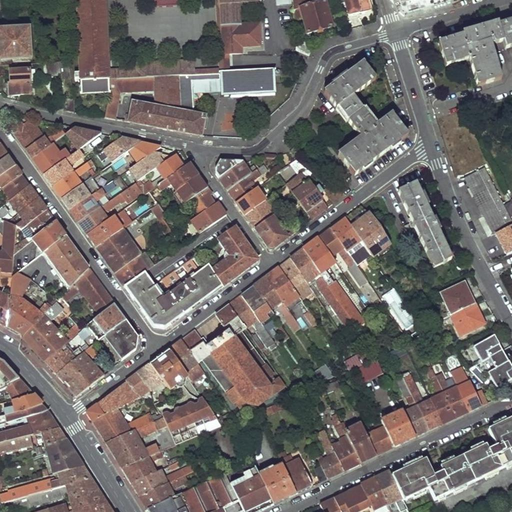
[(78,0),(83,72),(85,95),(134,93),(134,84),(155,84),(156,108),(132,104),(129,122),(202,136),(204,116),(194,114),(192,87),(220,85),(221,96),(274,92),(273,70),(222,73),(196,75),(162,77),(161,65),(137,66),(137,71),(138,78),(112,80),(112,72),(106,0),(78,0)]
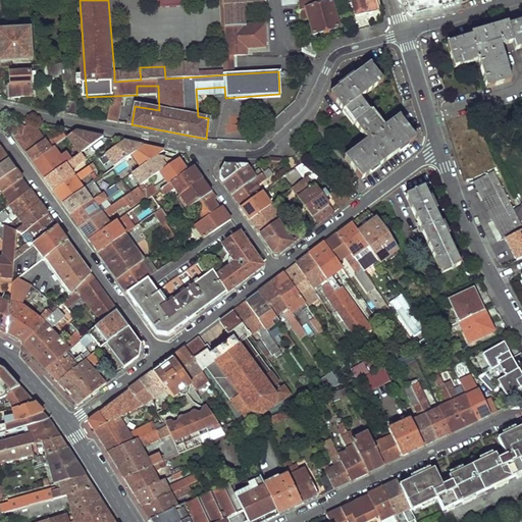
[(227,49),(228,55),(247,54),(247,48),(266,47),(265,23),(246,24),(245,2),(265,0),(264,0),(226,0),(230,49),(227,49)]
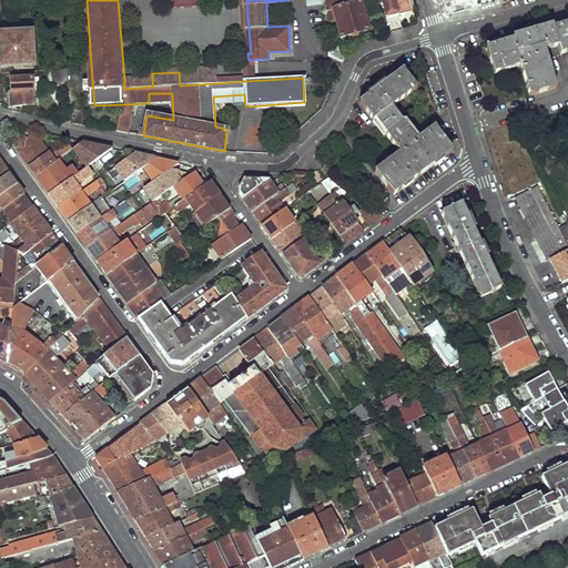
[(361,1),(337,7),(336,0),(327,0),(324,0),(325,9),(325,10),(326,17),(336,16),(342,38),(368,31),(361,1)]
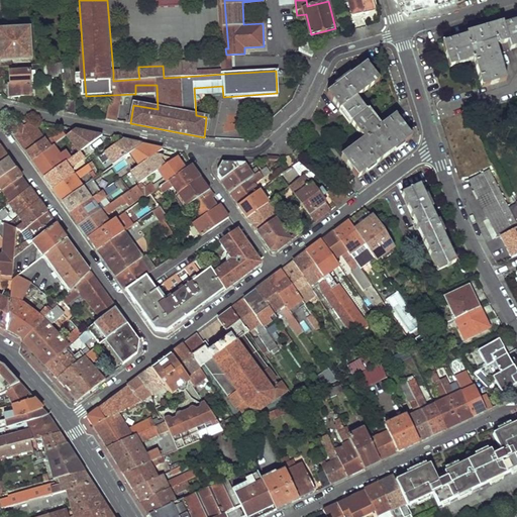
[(348,0),(353,16),(364,13),(370,12),(372,9),(369,0),(348,0)]
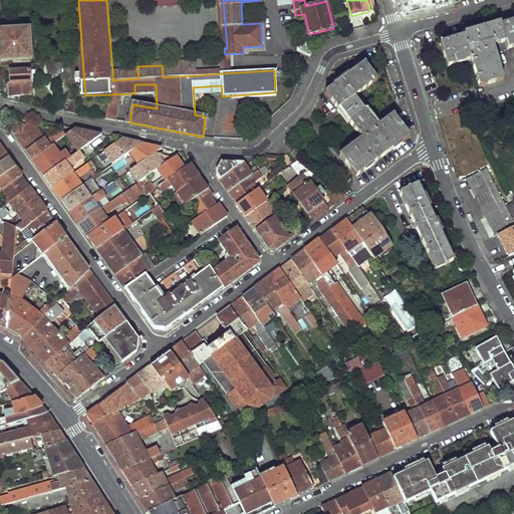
[(472,59),(479,86),(504,78),(498,55),(495,56),(491,44),(505,40),(507,47),(513,45),(513,20),(501,25),(500,22),(464,33),(465,35),(441,42),(448,65),(457,64),(456,61),(465,58),(466,61),(472,59)]
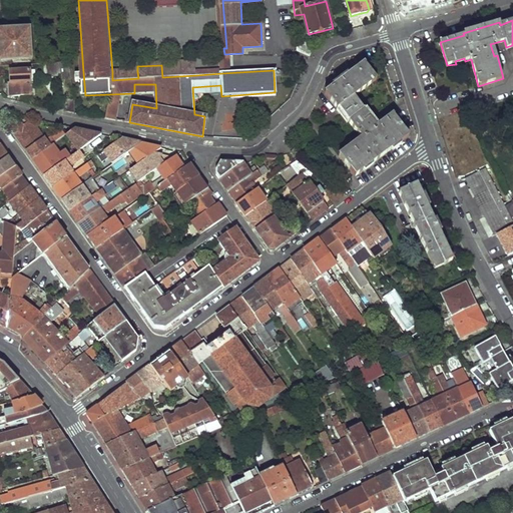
[(0,31),(0,59),(0,60),(31,59),(30,31),(0,31)]
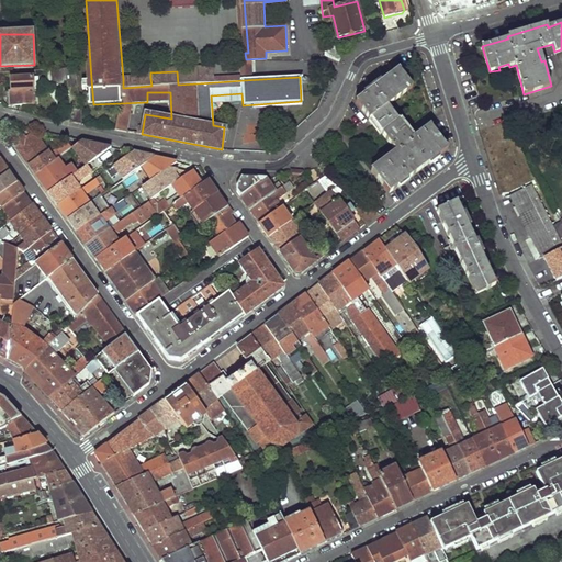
[(339,60),(345,48),(336,45),(325,47),(325,54),(339,60)]
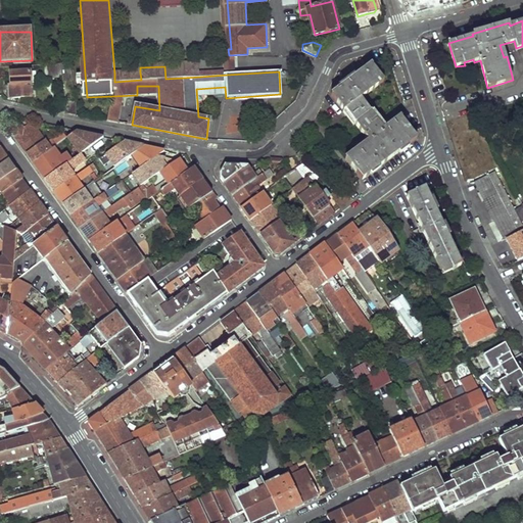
[(44,64),(45,78),(61,77),(61,63),(44,64)]
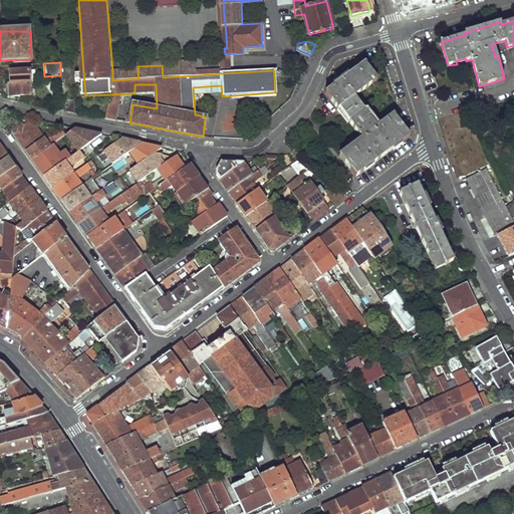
[(60,75),(63,110),(74,113),(69,62),(60,62),(60,75)]
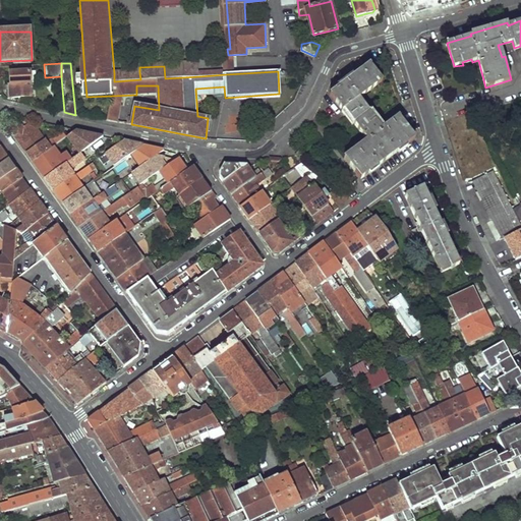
[(164,66),(165,78),(199,76),(198,63),(164,66)]
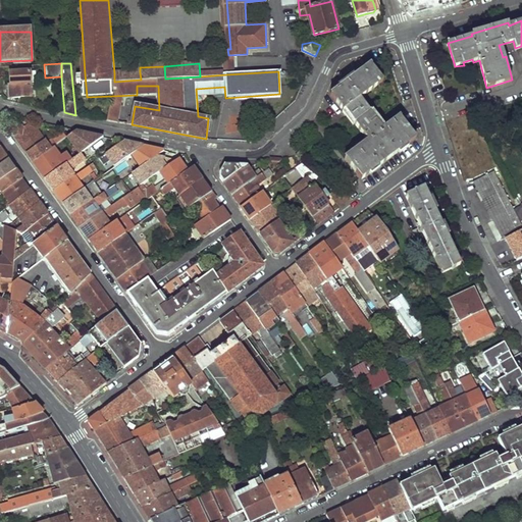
[(345,157),(361,178),(417,138),(401,115),(383,128),(360,97),(383,80),(371,63),(329,93),(343,110),(346,108),(368,140),(345,157)]
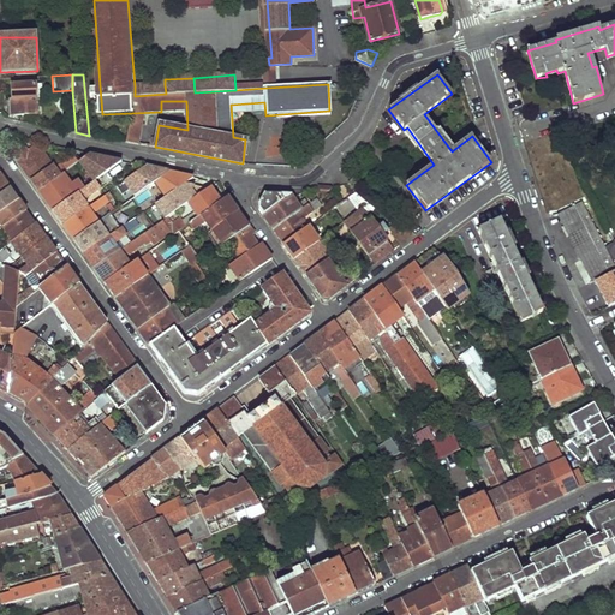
[(339,83),(338,95),(352,95),(352,83),(339,83)]
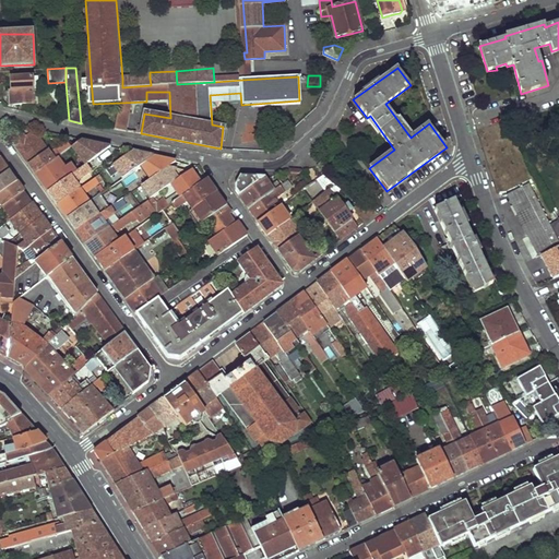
[(12,90),(13,104),(34,103),(32,76),(9,78),(10,90),(12,90)]
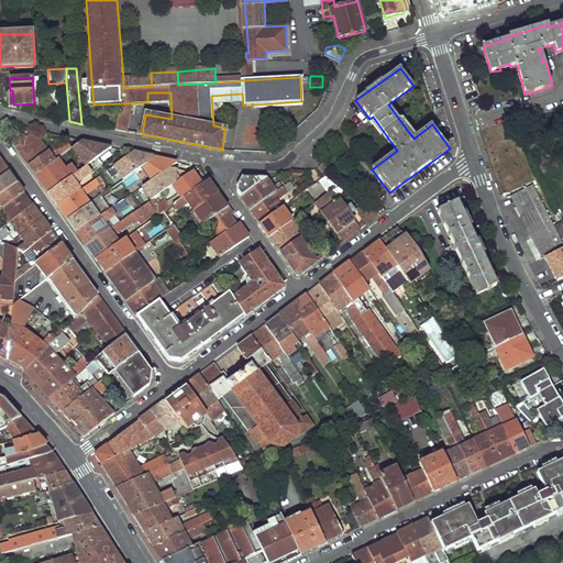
[(123,79),(123,88),(152,86),(151,78),(123,79)]
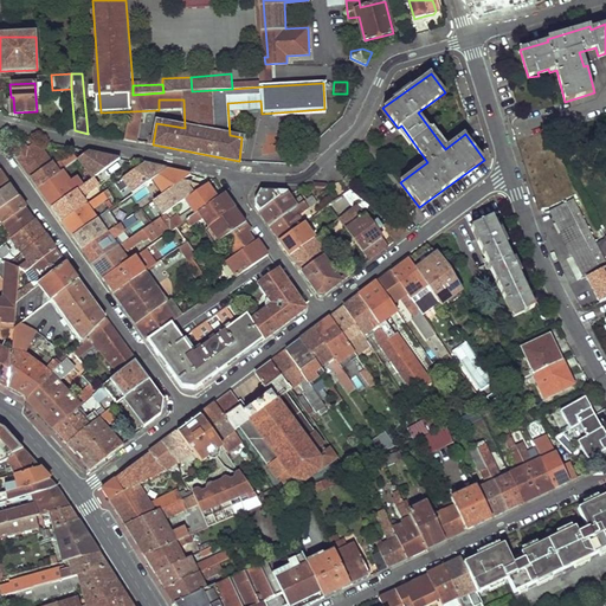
[(32,176),(52,162),(37,142),(30,147),(27,143),(15,153),(32,176)]
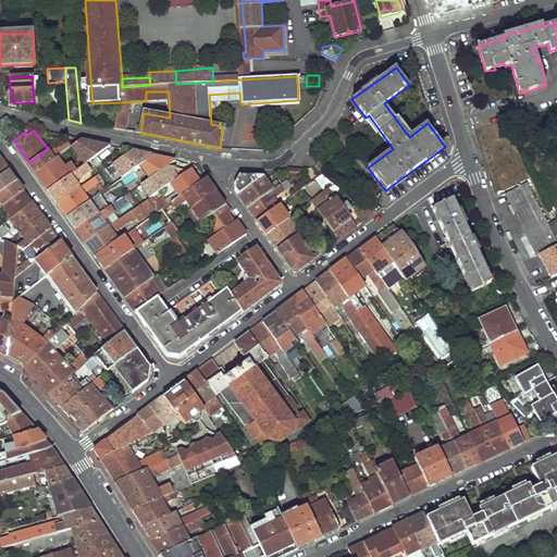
[(71,144),(81,156),(85,162),(111,143),(81,137),(71,144)]
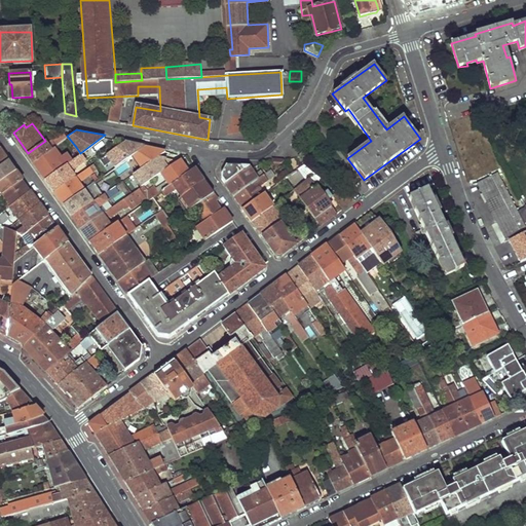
[(111,150),(120,163),(128,157),(125,152),(130,141),(125,140),(111,150)]
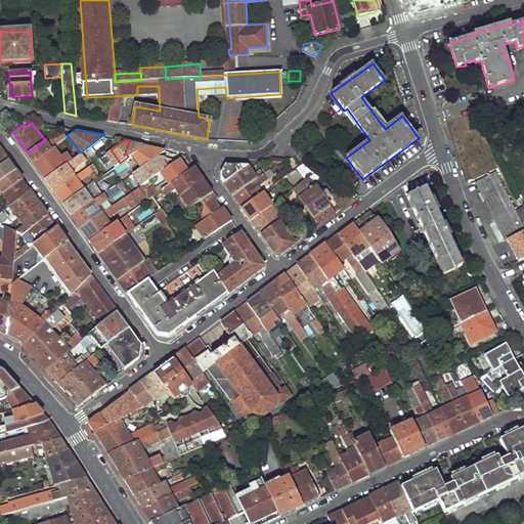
[(28,153),(34,162),(50,148),(54,144),(50,140),(47,142),(45,140),(28,153)]
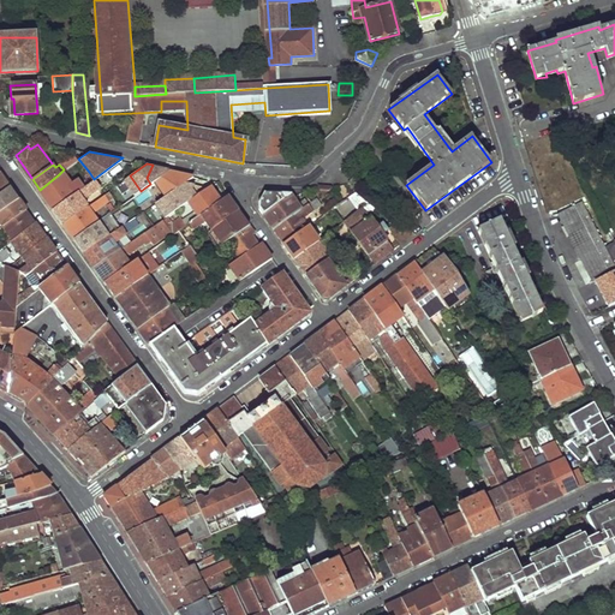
[(0,195),(11,187),(0,172),(0,195)]
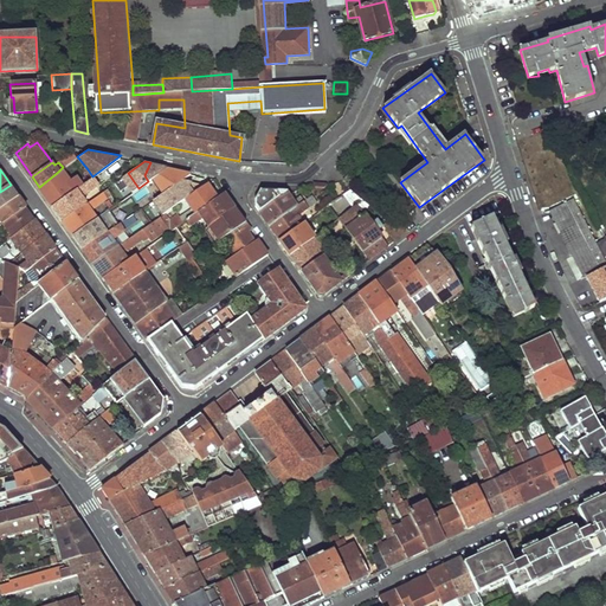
[(39,187),(53,207),(91,178),(92,176),(88,169),(81,175),(82,179),(79,181),(76,176),(68,184),(58,172),(39,187)]
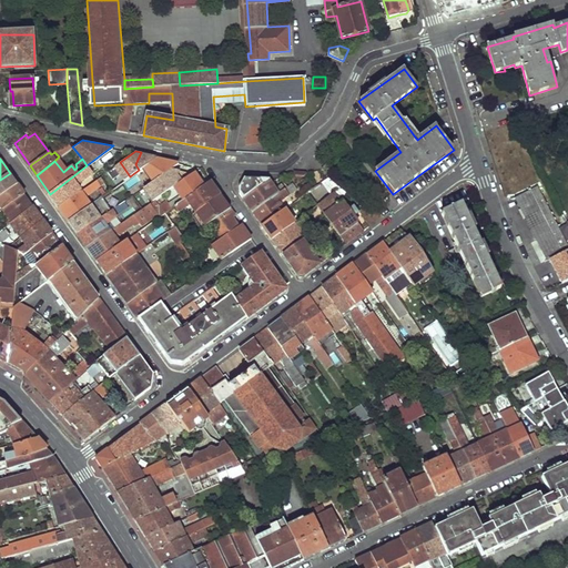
[(79,234),(101,217),(94,210),(127,186),(129,189),(152,171),(148,164),(139,170),(130,176),(112,190),(100,199),(90,205),(69,221),(79,234)]
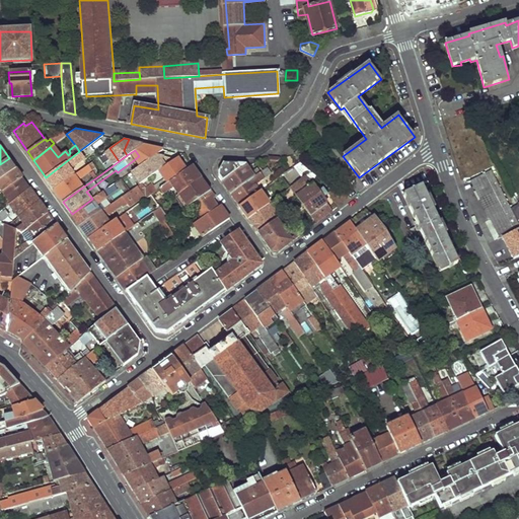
[(55,190),(74,174),(69,167),(83,158),(78,152),(46,177),(55,190)]
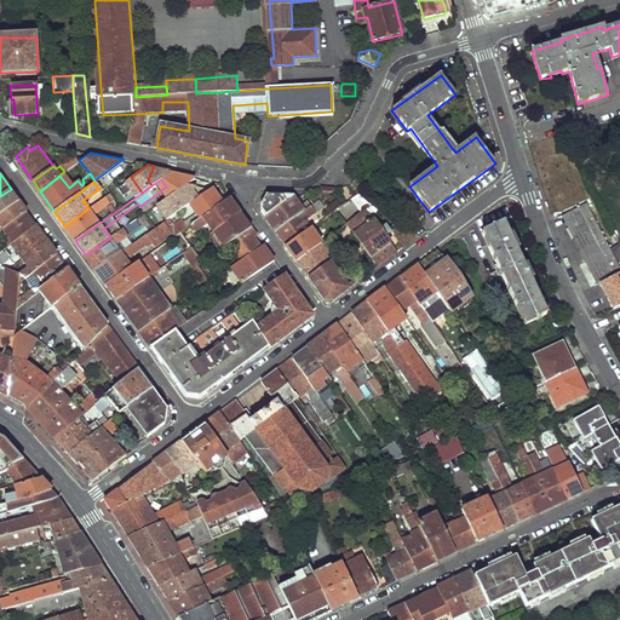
[(185,223),(188,225),(191,224),(223,202),(214,188),(190,205),(197,213),(185,223)]
